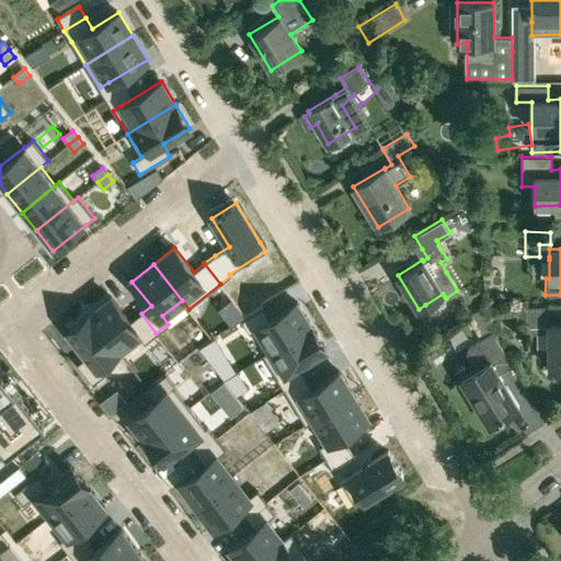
[(111,298),(90,315),(122,355),(141,339),(145,343),(156,333),(141,313),(130,322),(111,298)]
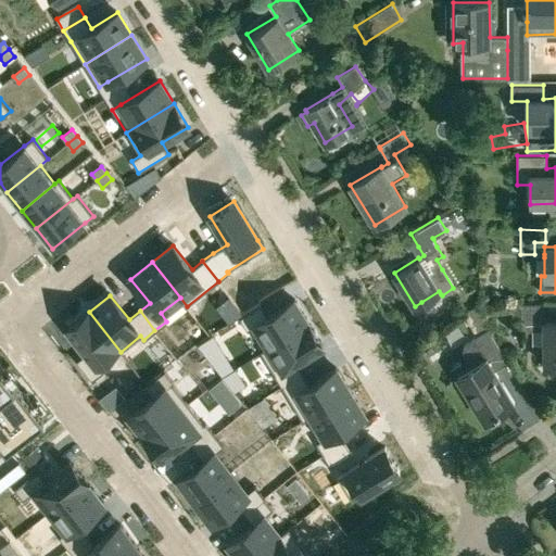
[(261,304),(240,316),(248,329),(252,327),(265,349),(308,321),(294,299),(267,316),(261,304)]
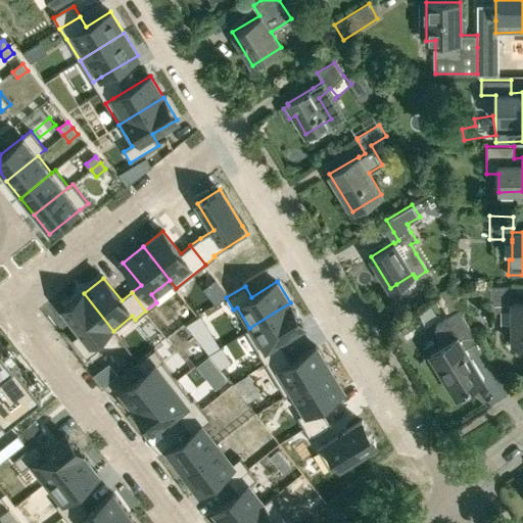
[(522,301),(513,302),(513,286),(490,286),(490,311),(501,311),(501,324),(512,325),(512,342),(522,342),(522,301)]
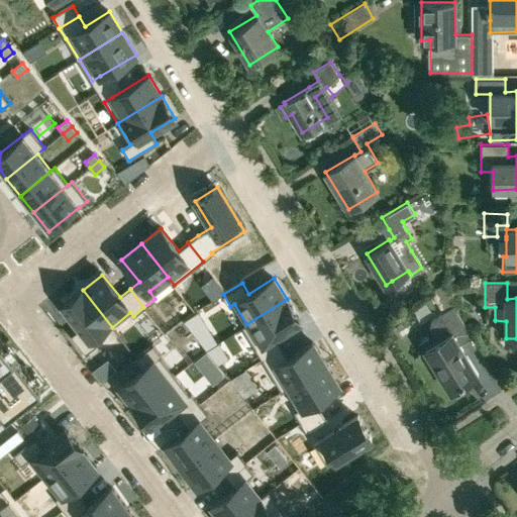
[(83,290),(63,306),(81,328),(72,335),(85,353),(96,345),(93,341),(112,327),(83,290)]
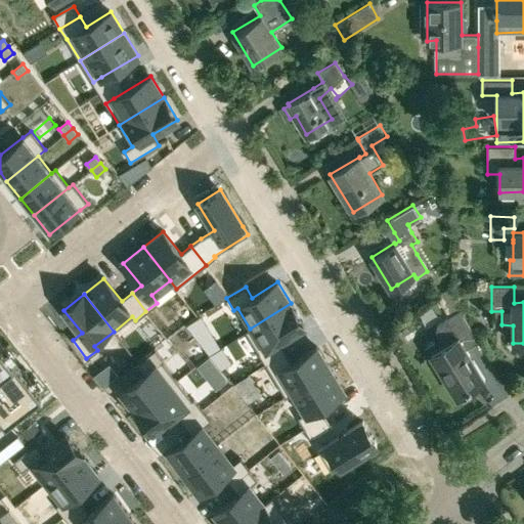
[(250,329),(246,331),(259,353),(265,363),(286,351),(279,341),(300,328),(304,325),(291,303),(250,329)]
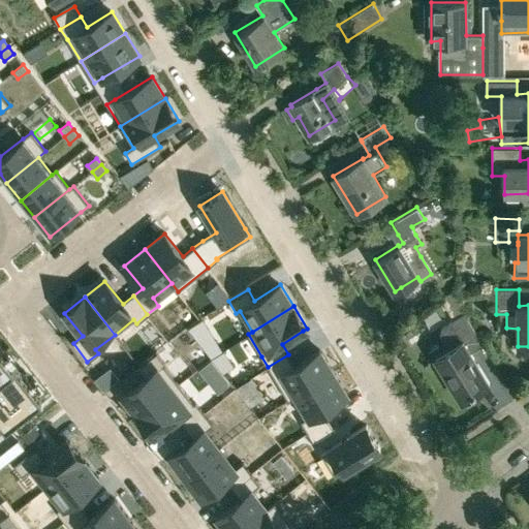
[(449,349),(435,358),(461,400),(489,383),(470,351),(483,344),(464,313),(442,327),(441,335),(449,349)]
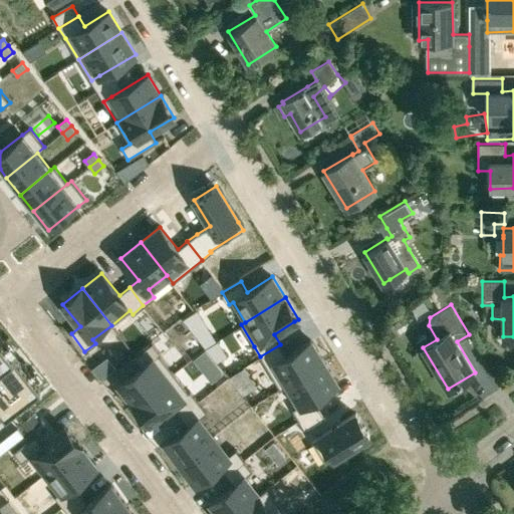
[(0,406),(6,414),(40,387),(0,334),(0,406)]
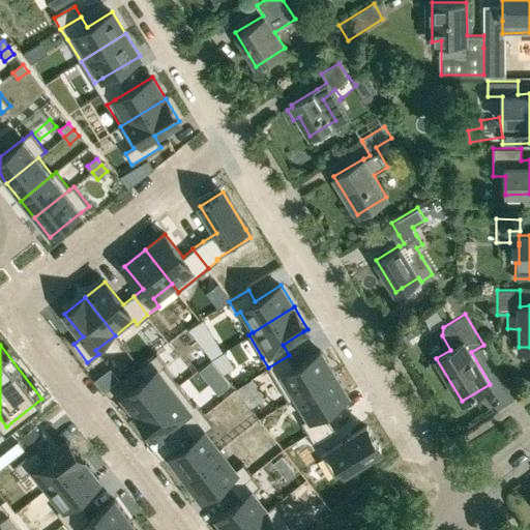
[(289,355),(268,367),(275,378),(289,400),(293,398),(334,372),(320,350),(295,365),(289,355)]
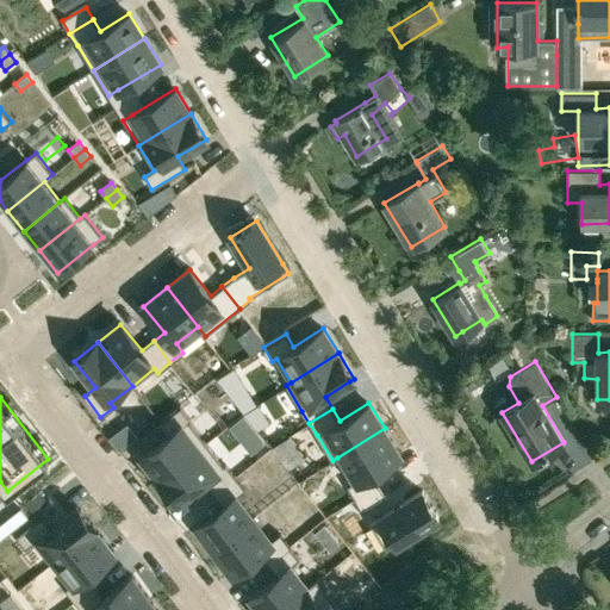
[(168,435),(141,456),(160,479),(199,448),(181,427),(191,419),(180,406),(159,424),(168,435)]
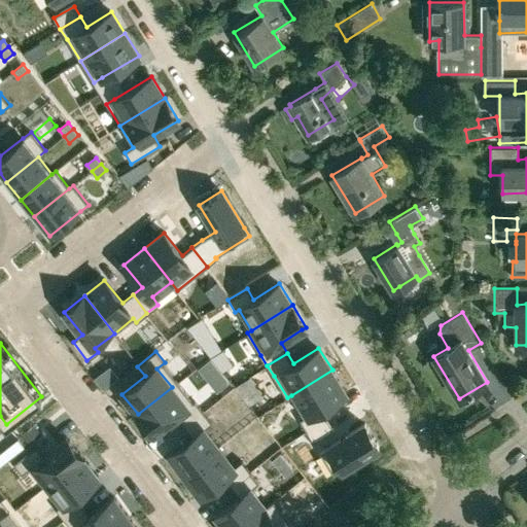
[(332,370),(291,395),(305,417),(301,420),(307,430),(327,418),(321,408),(346,392),(332,370)]
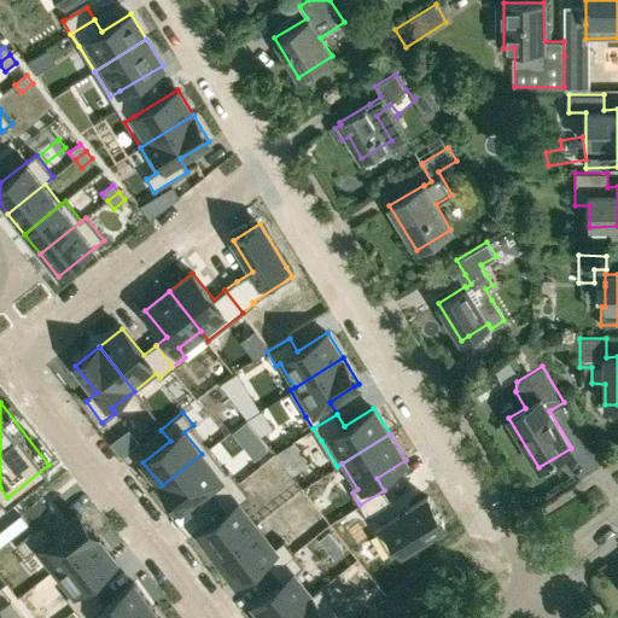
[(202,454),(162,485),(180,509),(208,488),(216,500),(238,482),(228,470),(219,477),(202,454)]
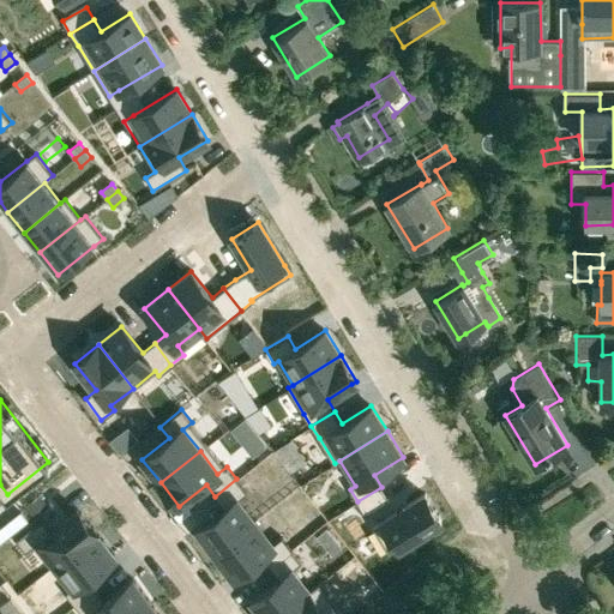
[(224,507),(197,529),(216,552),(256,521),(238,499),(247,492),(236,479),(215,497),(224,507)]
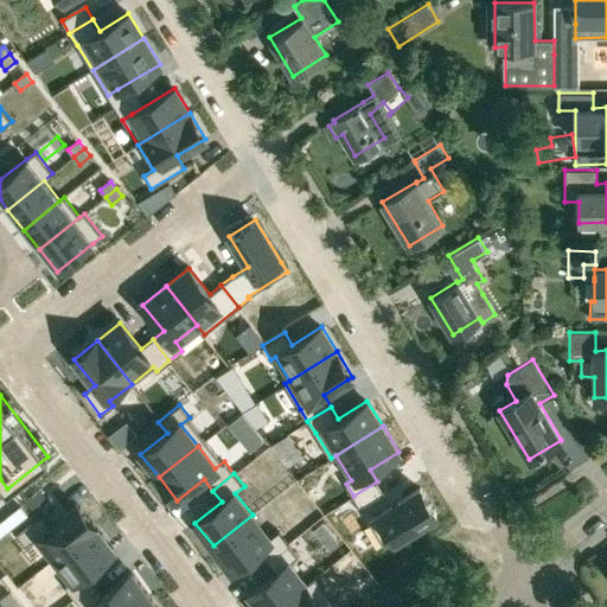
[(377,481),(353,496),(362,508),(384,493),(377,481)]
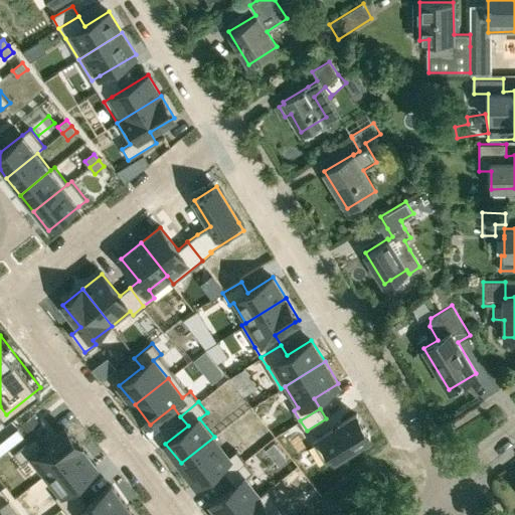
[(356,413),(321,436),(334,458),(370,436),(356,413)]
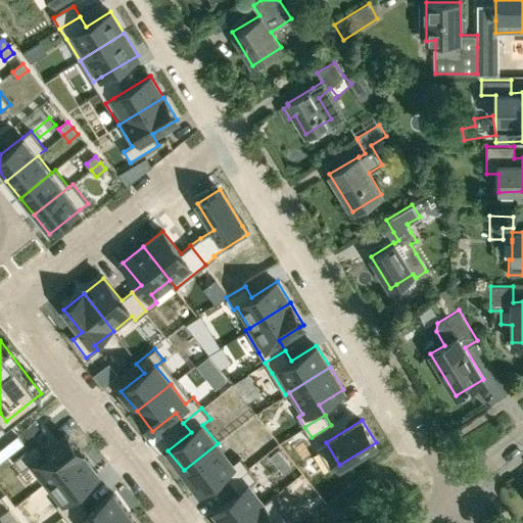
[(36,443),(17,458),(26,469),(33,463),(48,481),(82,455),(65,434),(43,453),(36,443)]
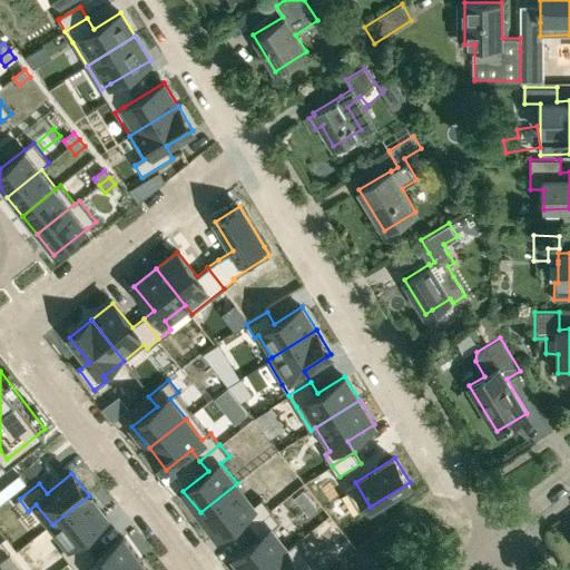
[(237,483),(200,512),(217,534),(243,514),(251,526),(271,509),(262,498),(253,504),(237,483)]
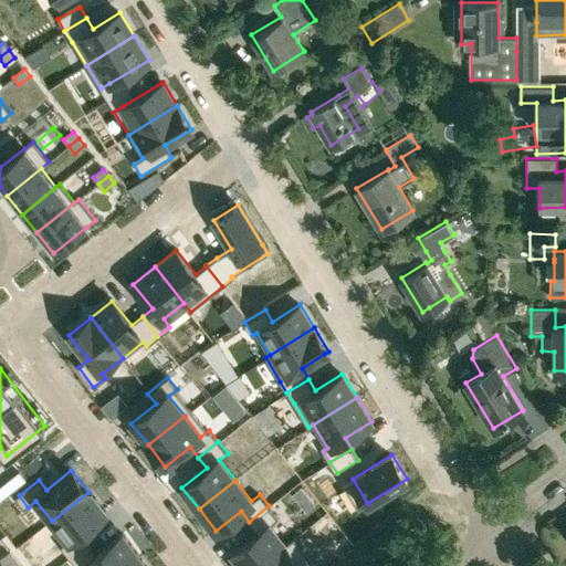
[(88,492),(52,521),(69,541),(60,547),(69,559),(88,544),(81,533),(105,514),(88,492)]
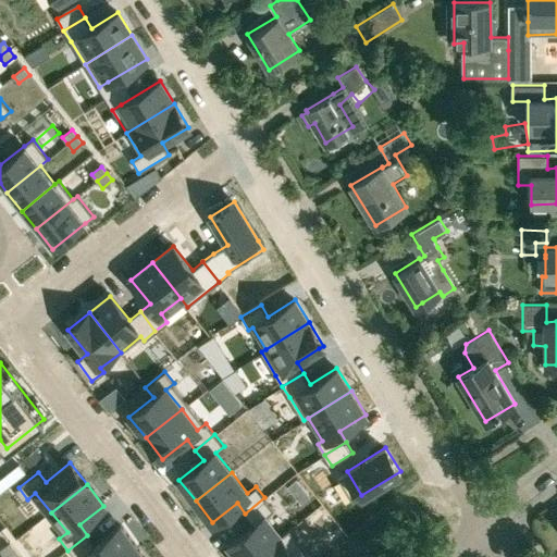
[(254,523),(229,543),(239,556),(254,556),(282,535),(265,516),(274,509),(264,497),(245,514),(254,523)]
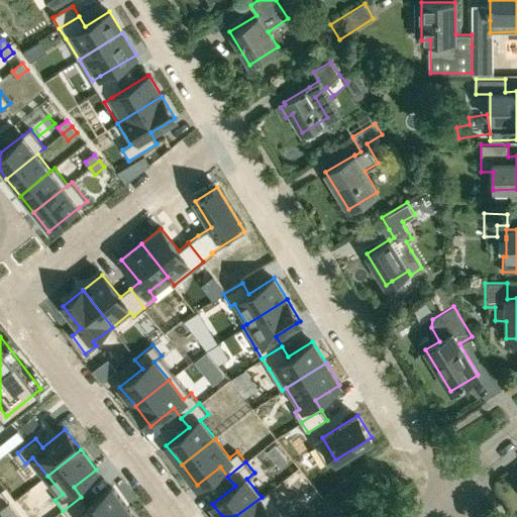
[(81,497),(63,511),(68,516),(77,516),(79,516),(80,516),(115,516),(127,508),(111,488),(89,506),(82,497),(81,497)]
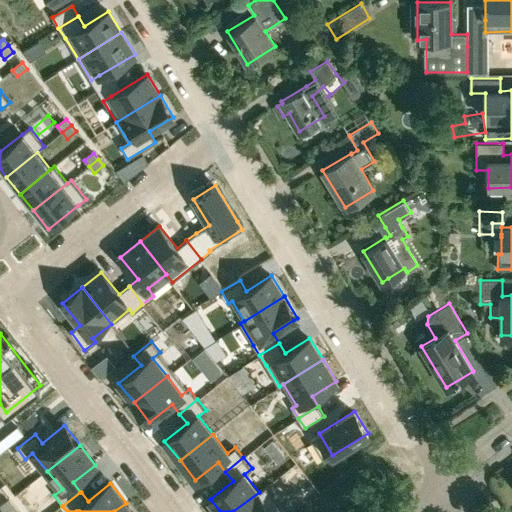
[(259,492),(233,511),(286,511),(281,505),(273,511),(259,492)]
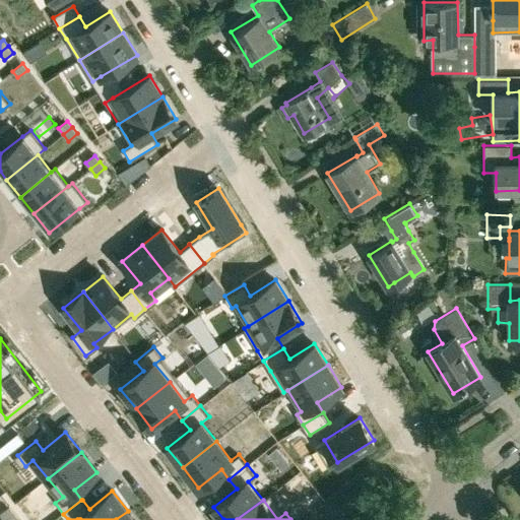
[(9,507),(0,514),(0,515),(3,519),(5,519),(14,513),(9,507)]
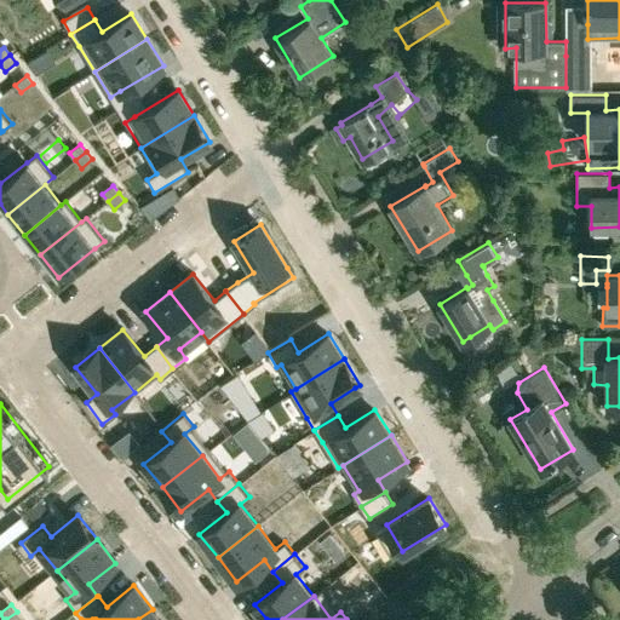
[(160,619),(153,609),(138,619),(160,619)]
